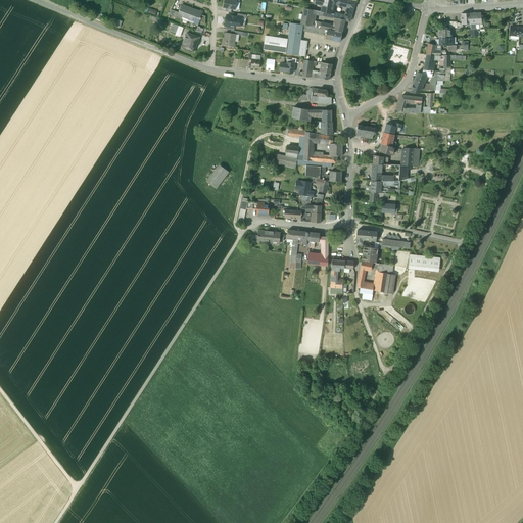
[(231,0),(229,0),(224,0),(224,8),(226,8),(231,9),(235,9),(236,1),(231,0)]
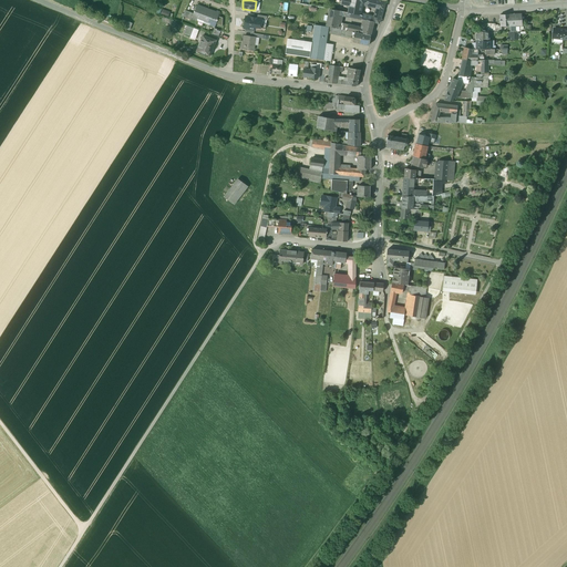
[(362,0),(349,0),(349,7),(348,9),(361,11),(362,3),(362,0)]
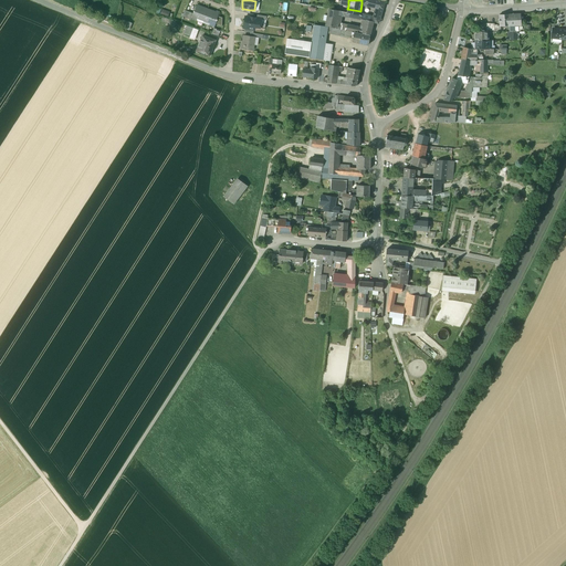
[(197,4),(195,11),(194,11),(194,12),(194,13),(191,19),(197,21),(198,18),(205,20),(208,9),(197,4)]
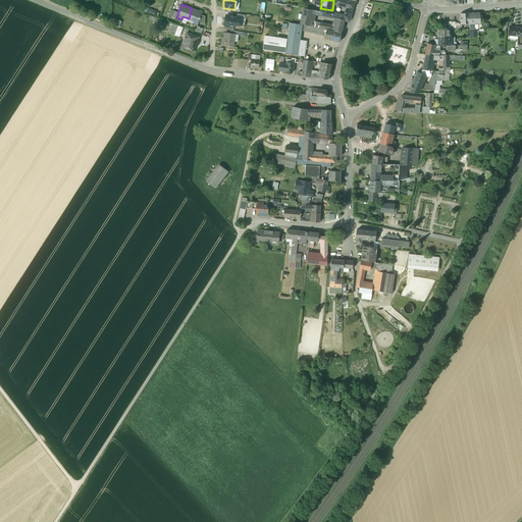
[(346,16),(334,14),(333,15),(333,17),(336,18),(345,20),(349,21),(353,8),(349,7),(347,11),(346,16)]
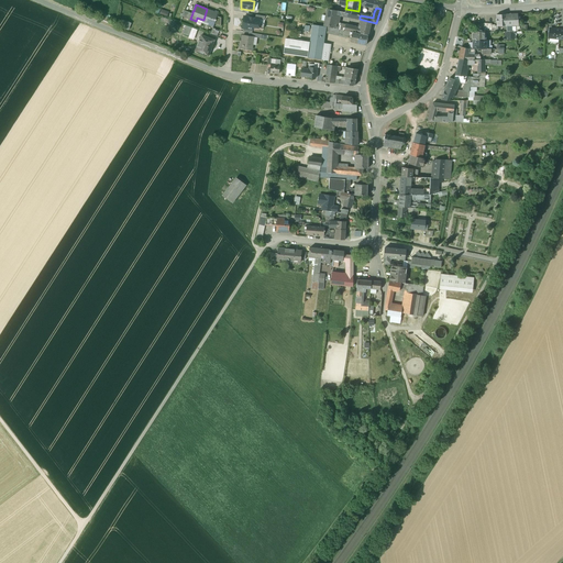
[(218,13),(207,9),(203,20),(209,22),(208,25),(213,28),(214,24),(216,21),(217,20),(216,20),(217,17),(218,13)]
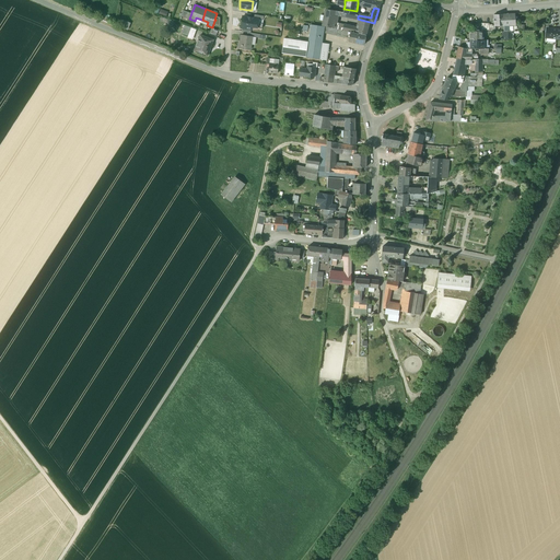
[(335,11),(326,9),(323,26),(333,27),(333,24),(335,11)]
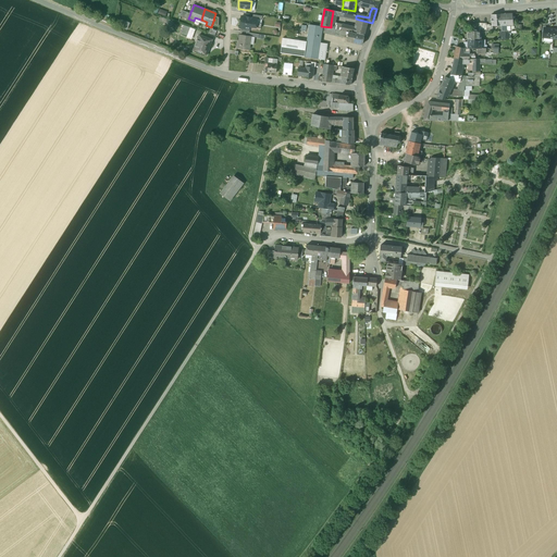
[(190,13),(183,11),(181,16),(188,20),(188,19),(190,13)]
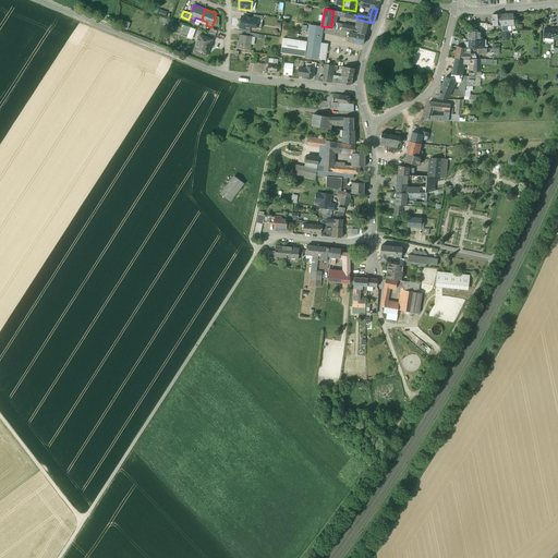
[(502,14),(492,15),(493,26),(502,25),(502,14)]
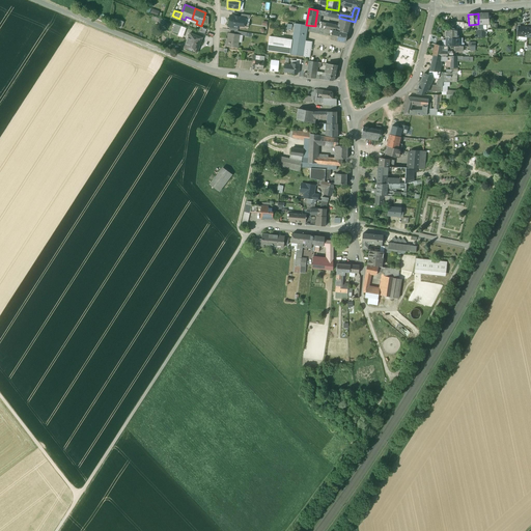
[(245,18),(230,16),(228,27),(229,27),(235,28),(239,28),(239,26),(246,27),(246,22),(245,22),(245,18)]
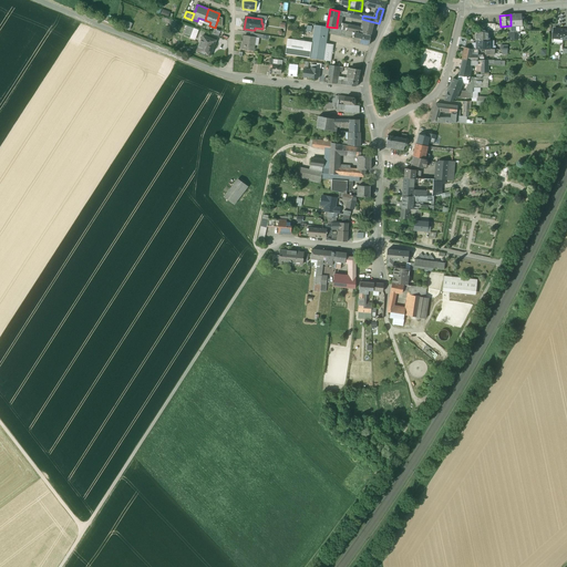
[(130,30),(133,23),(124,20),(121,27),(130,30)]
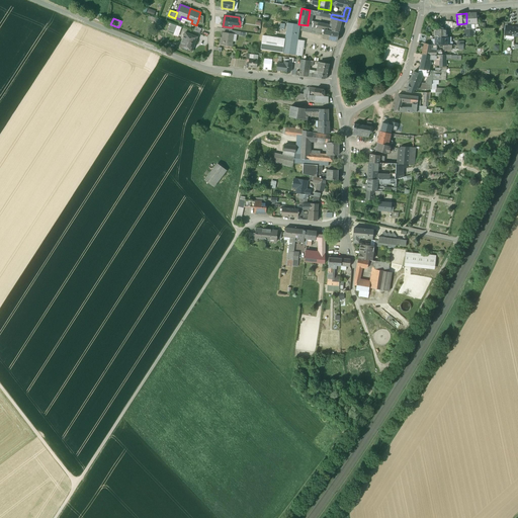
[(333,22),(331,30),(339,32),(341,24),(333,22)]
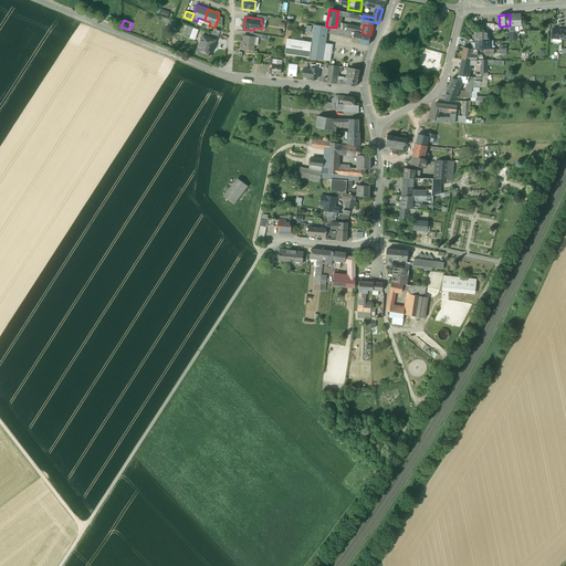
[(194,29),(187,25),(184,33),(190,37),(194,29)]
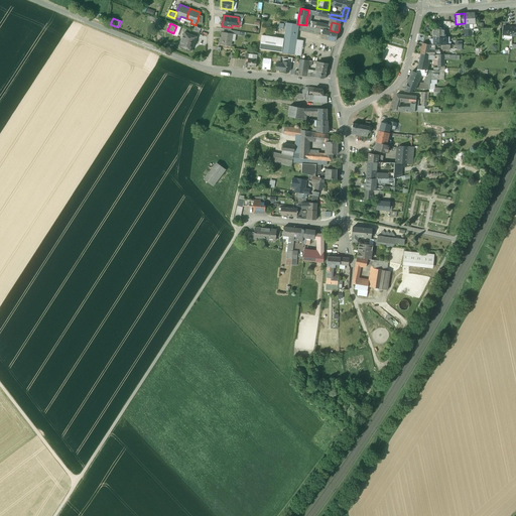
[(299,25),(286,23),(284,38),(282,52),(282,53),(294,55),(297,39),(298,30),(299,25)]
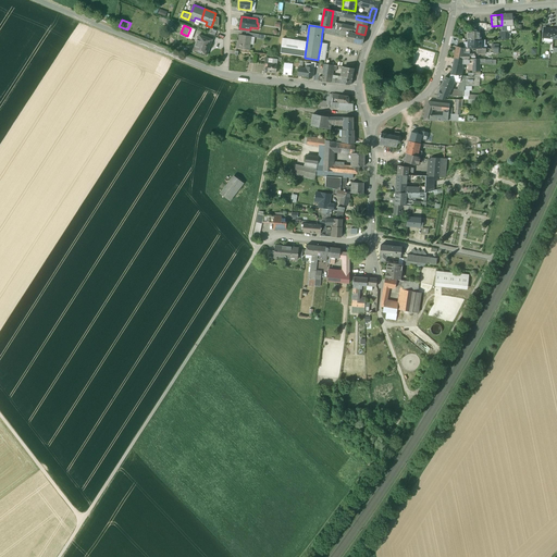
[(337,29),(323,27),(322,33),(336,36),(337,29)]
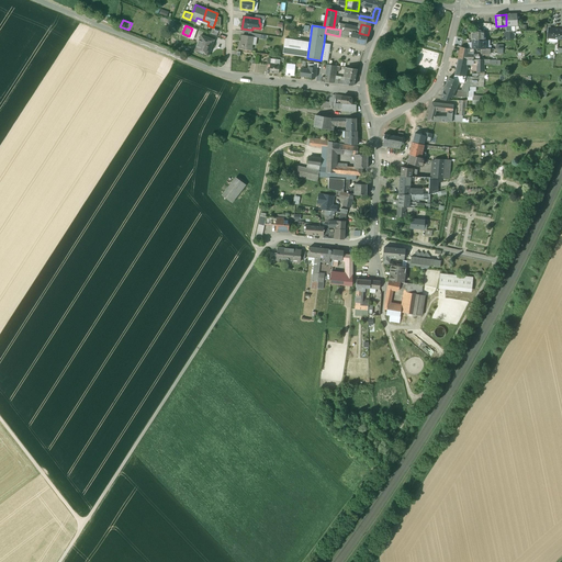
[(218,31),(212,29),(210,35),(216,37),(218,31)]
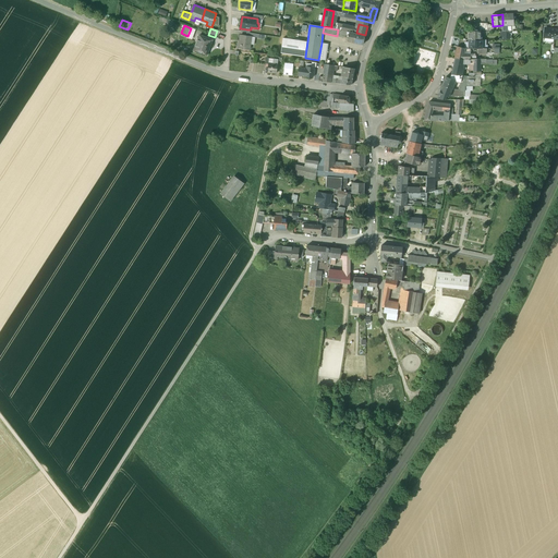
[(365,36),(349,33),(349,34),(348,38),(348,41),(363,45),(365,36)]
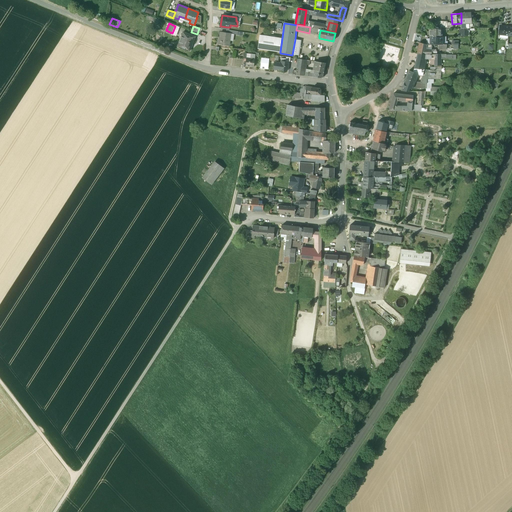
[(195,37),(183,32),(179,42),(181,43),(179,48),(190,51),(195,37)]
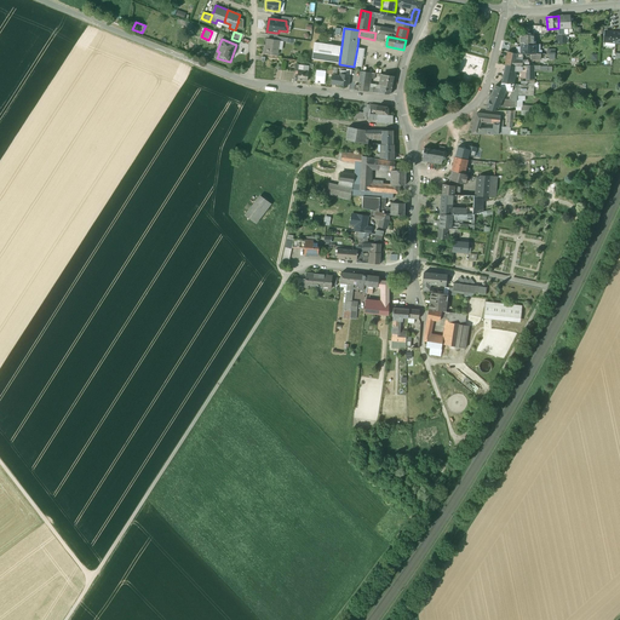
[(274,40),(268,39),(267,49),(264,47),(263,53),(277,56),(279,41),(274,40)]
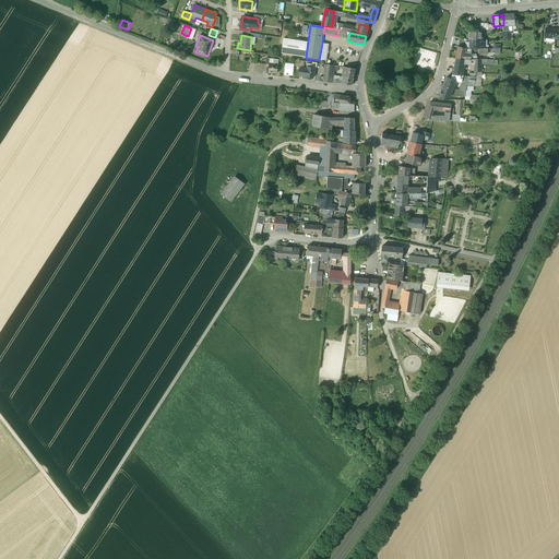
[(308,42),(284,38),(282,54),(306,57),(308,42)]
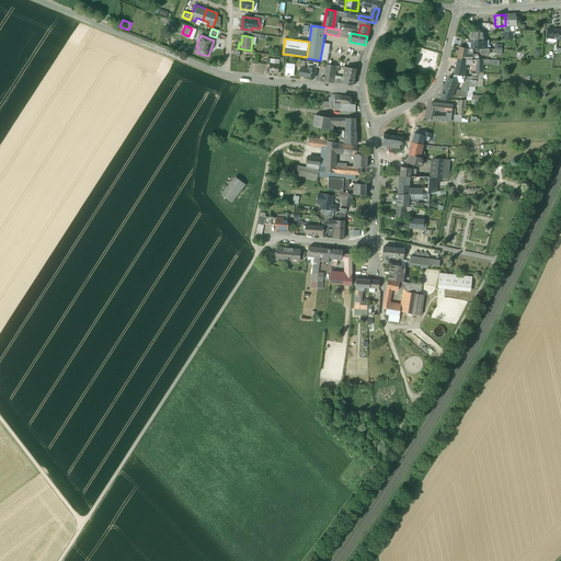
[(483,41),(471,39),(471,48),(473,49),(480,49),(484,49),(484,41),(483,41)]
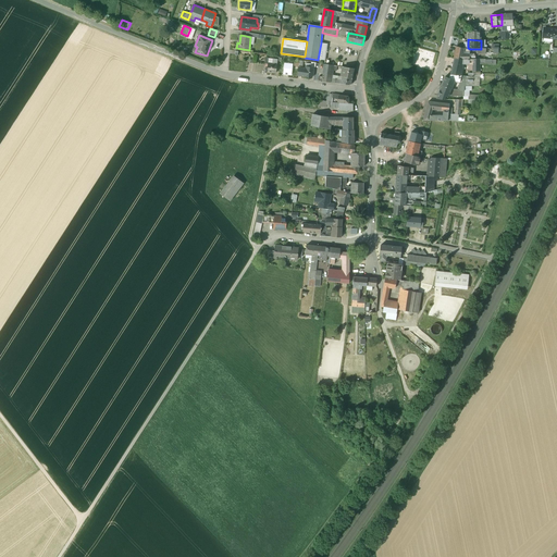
[(327,44),(321,42),(318,60),(325,61),(327,44)]
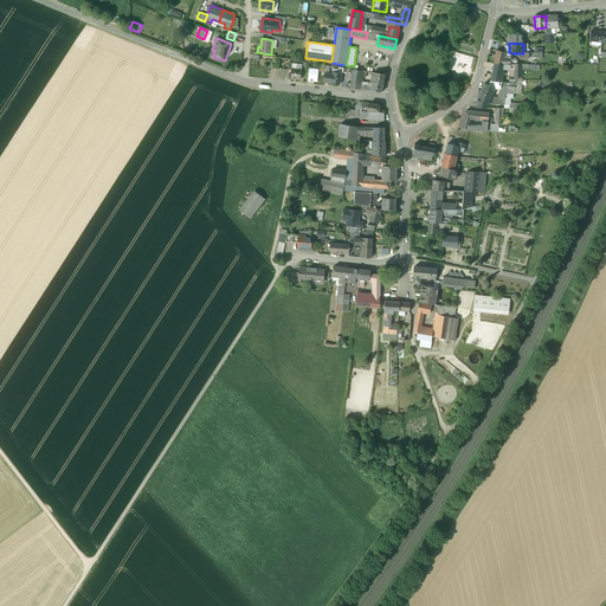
[(511,53),(507,53),(497,51),(494,64),(503,64),(510,64),(514,64),(514,62),(511,60),(511,59),(504,59),(504,56),(511,56),(511,53)]
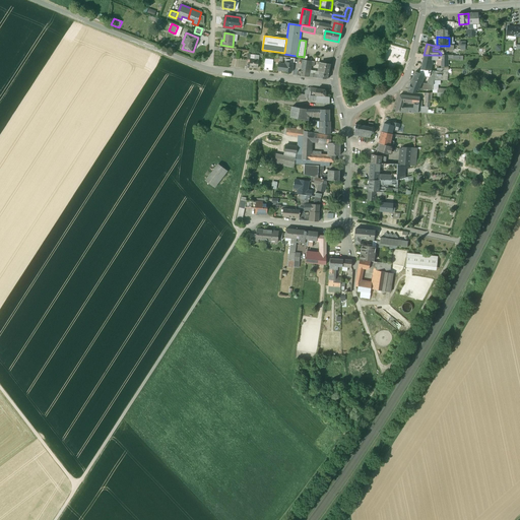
[(250,59),(250,60),(249,67),(258,68),(259,56),(255,55),(254,60),(250,59)]
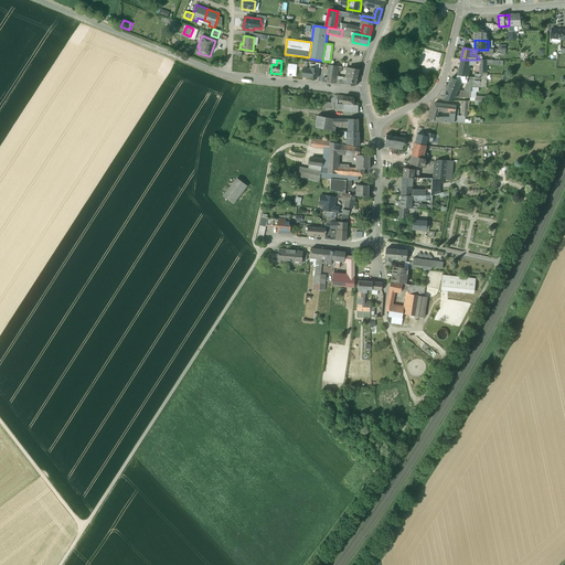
[(460,60),(457,76),(468,76),(469,65),(476,65),(476,60),(469,60),(460,60)]
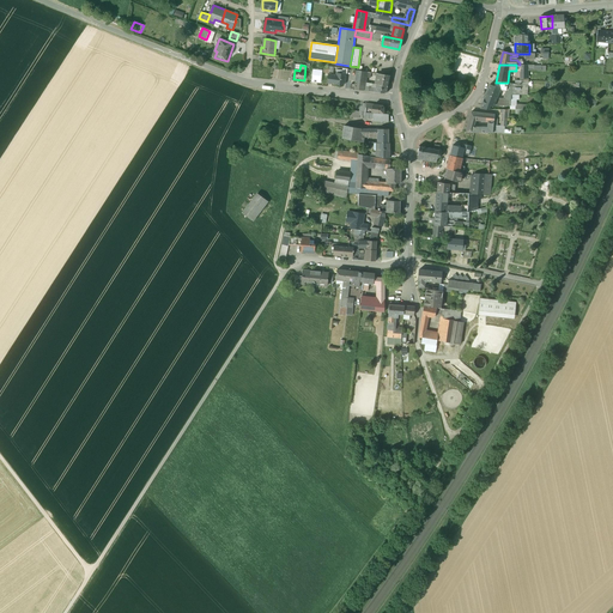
[(322,71),(314,70),(311,82),(321,83),(322,71)]
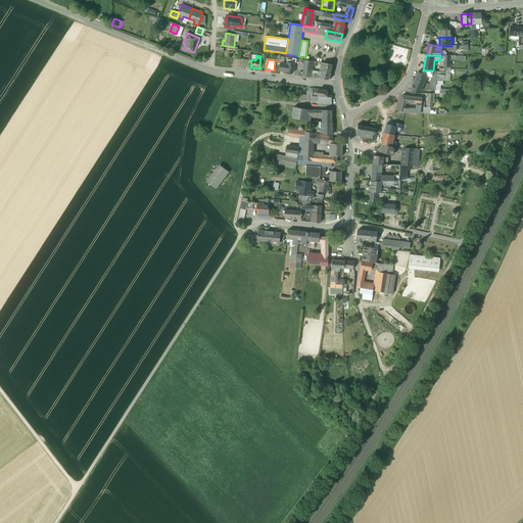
[(292,60),(288,60),(287,64),(286,72),(293,73),(293,67),(294,68),(295,64),(292,63),(292,60)]
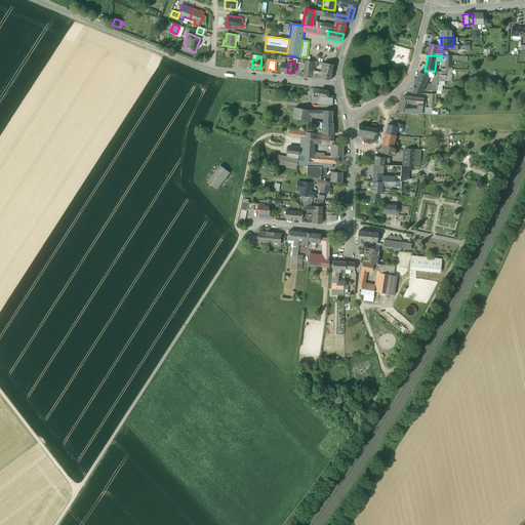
[(334,65),(324,64),(323,66),(322,73),(332,74),(334,65)]
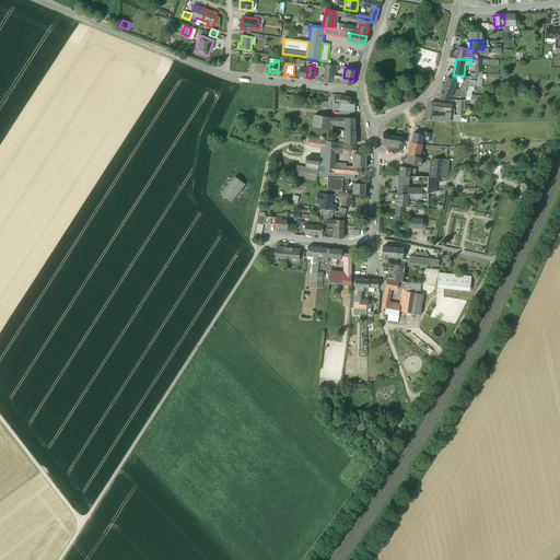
[(470,77),(464,76),(462,83),(459,91),(466,91),(467,86),(475,86),(476,78),(470,77)]
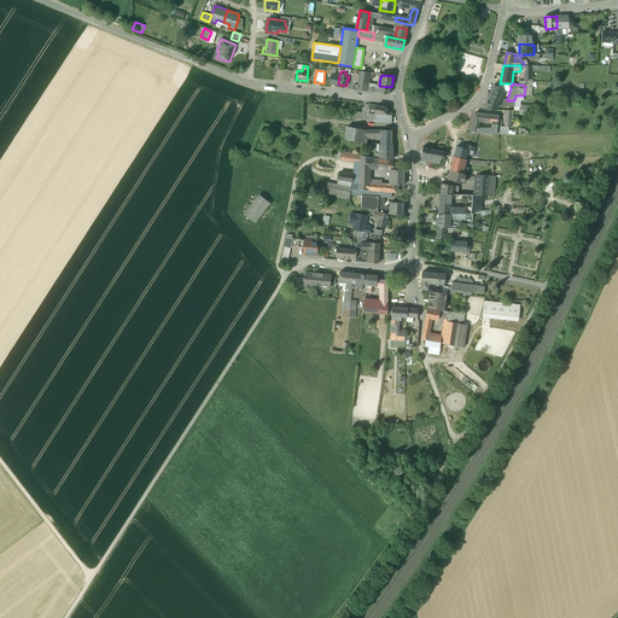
[(379,86),(375,85),(375,87),(372,87),(372,92),(389,94),(391,87),(379,86)]
